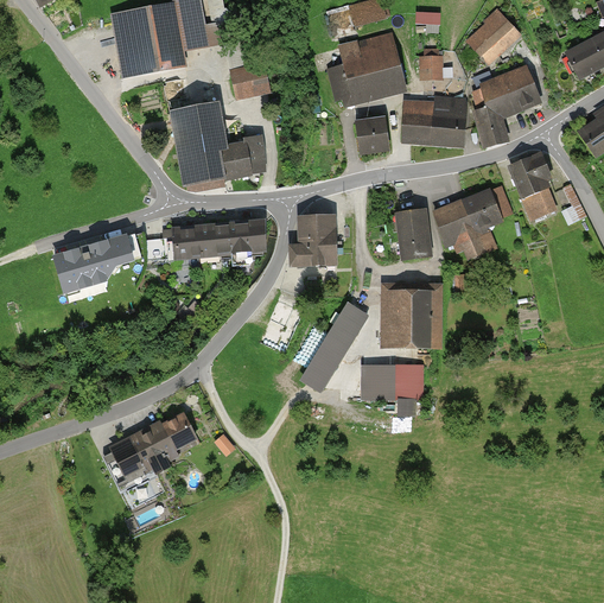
[(358,0),(347,4),(354,26),(388,16),(382,0),(358,0)]
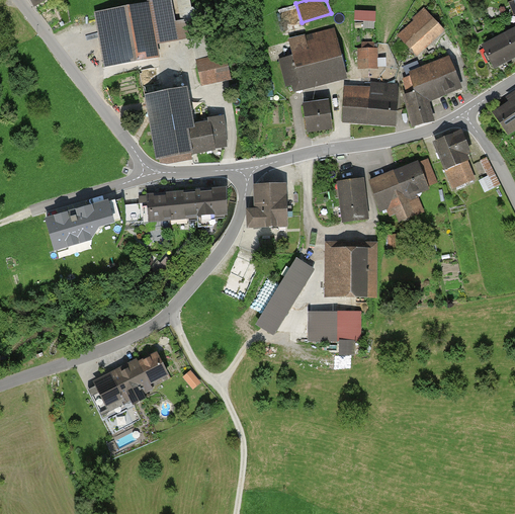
[(159,58),(149,1),(95,11),(105,68),(159,58)]
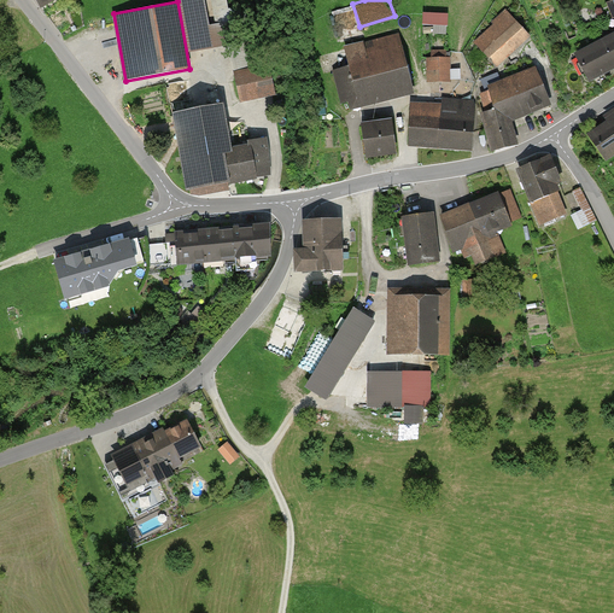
[(421,6),(421,19),(446,19),(446,7),(421,6)]
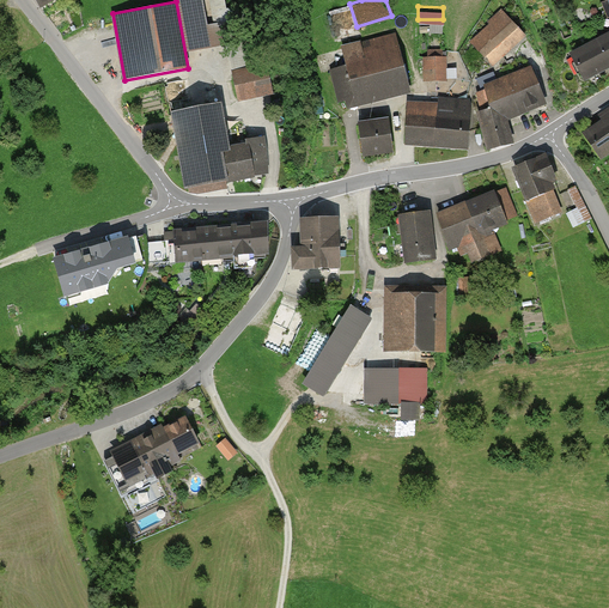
[(492,65),(525,35),(503,8),(469,38),(492,65)]
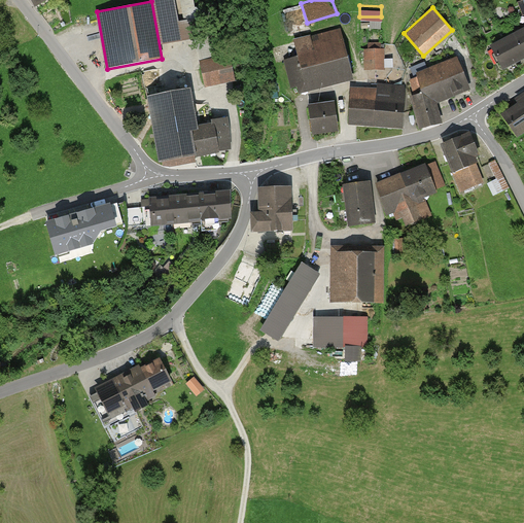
[(292,94),(352,78),(340,27),(292,39),(297,56),(283,60),(292,94)]
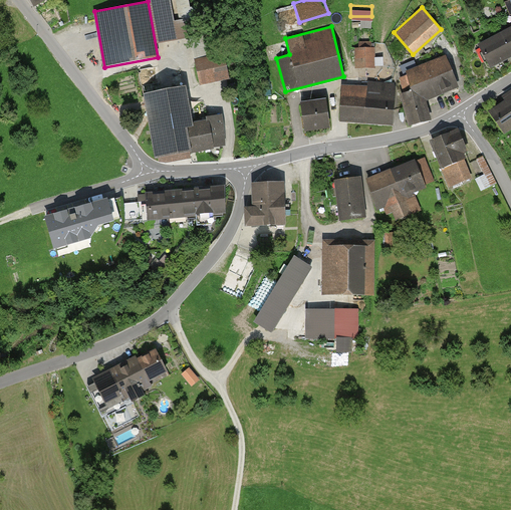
[(510,26),(480,43),(491,64),(510,54),(510,26)]
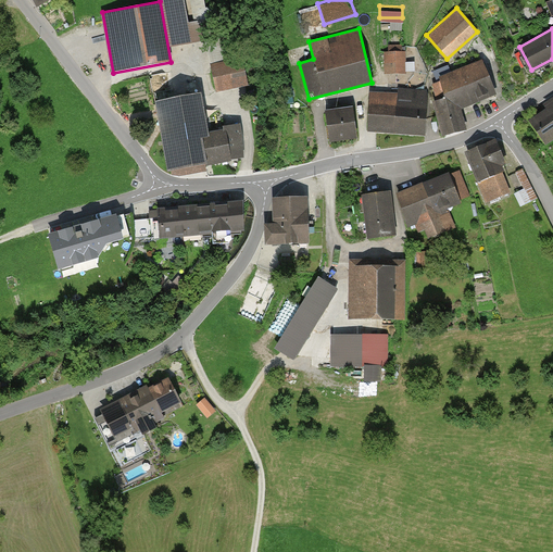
[(399,42),(385,42),(386,67),(400,67),(399,42)]
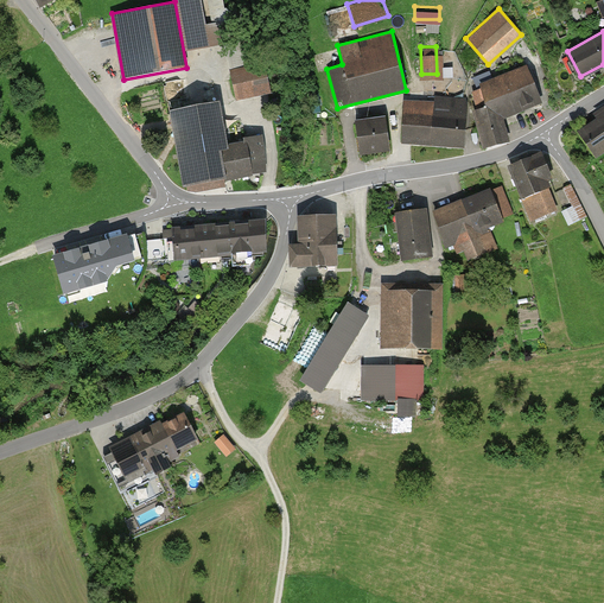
[(262,61),(228,69),(235,99),(269,90),(262,61)]
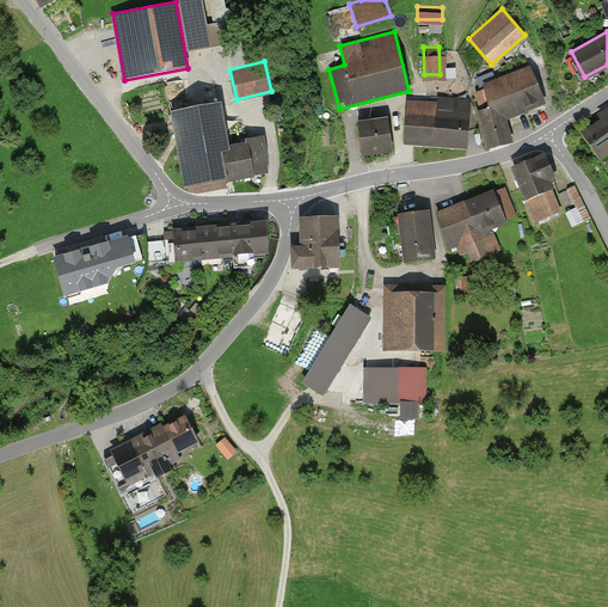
[(545,102),(529,66),(484,85),(492,105),(477,111),(484,149),(511,142),(505,118),(545,102)]
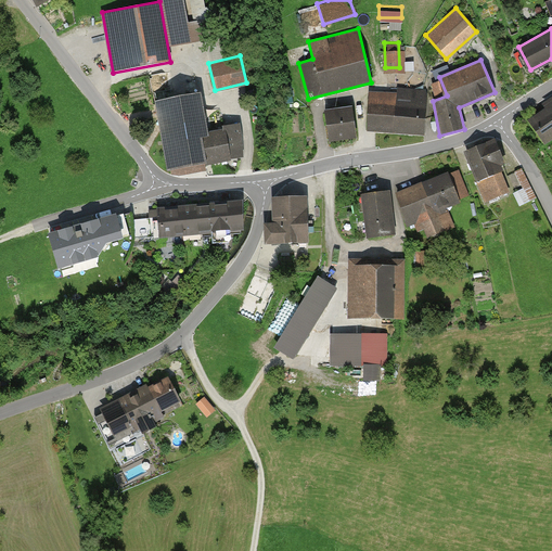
[(366,130),(424,135),(428,89),(398,87),(397,93),(370,90),(366,130)]
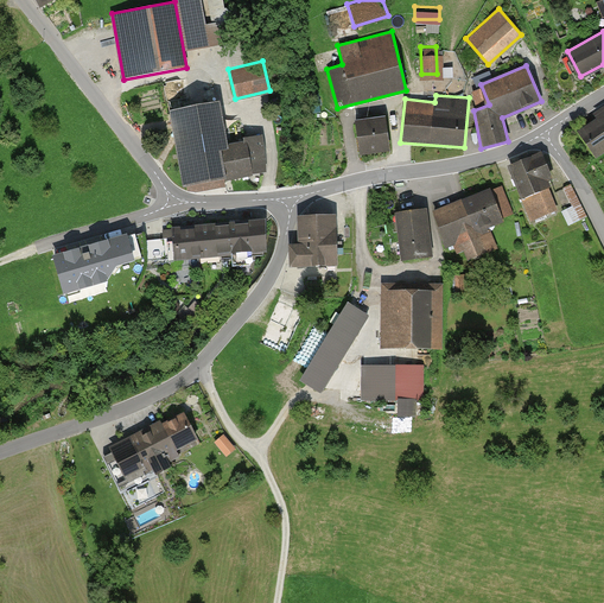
[(221,102),(170,110),(183,185),(265,170),(262,134),(242,137),(243,140),(228,144),(221,102)]
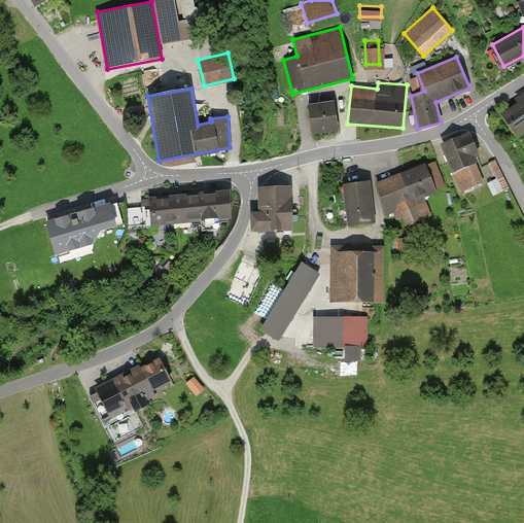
[(523,92),(514,99),(517,103),(502,113),(518,136),(523,131),(523,92)]
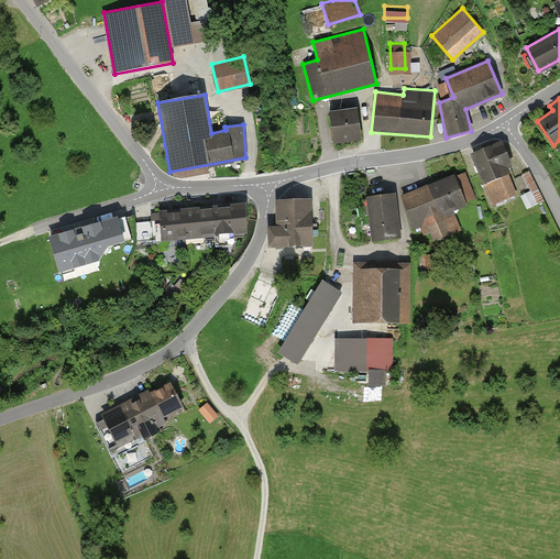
[(354,108),(327,112),(330,139),(359,134),(354,108)]
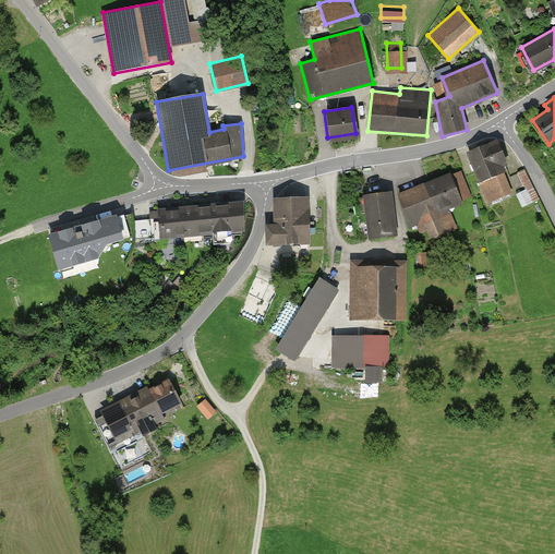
[(493,142),(468,151),(486,200),(511,191),(501,164),(508,160),(499,139),(493,142)]
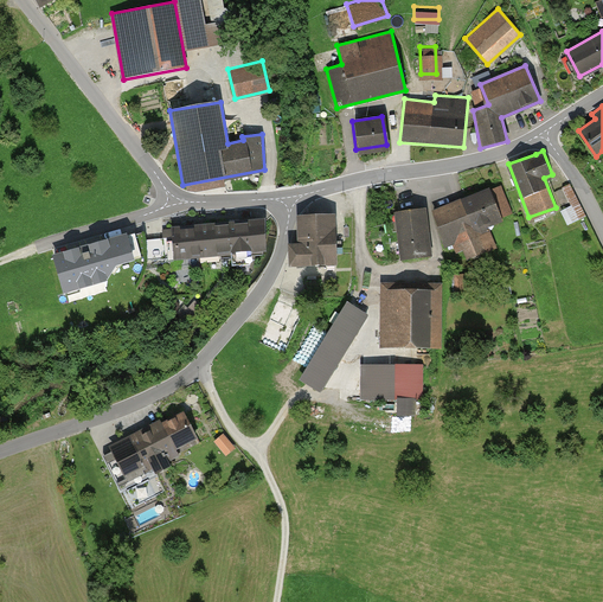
[(559,206),(565,221),(584,212),(569,179),(562,183),(570,202),(559,206)]
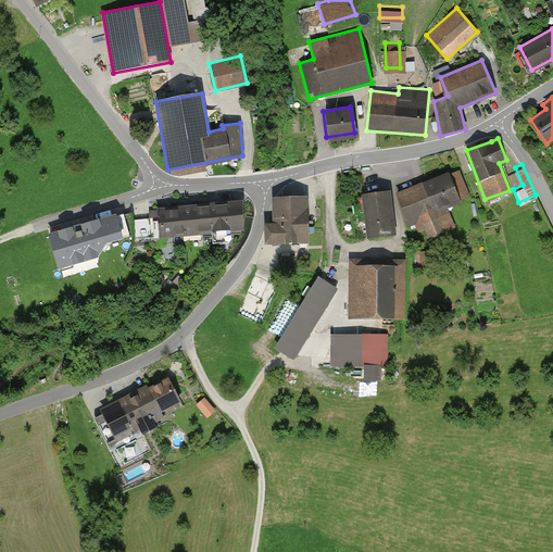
[(514,168),(506,172),(514,186),(520,183),(514,168)]
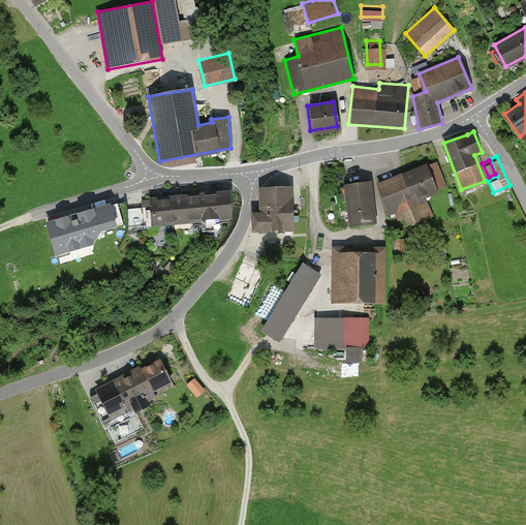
[(426,164),(377,182),(388,211),(395,209),(402,229),(434,218),(427,197),(436,193),(426,164)]
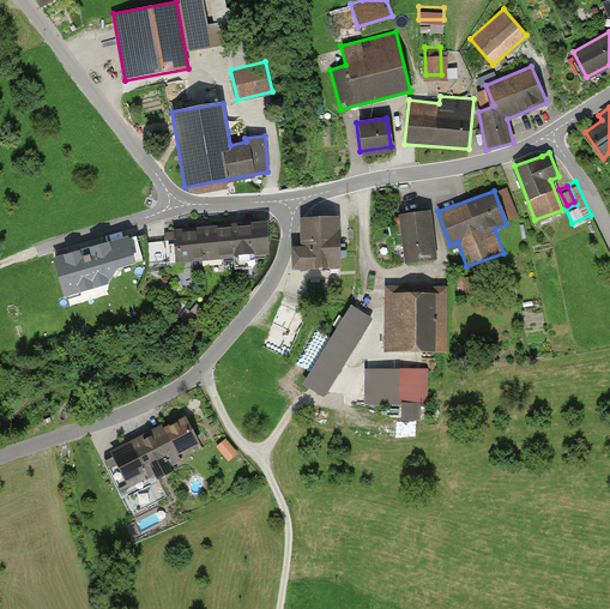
[(427,210),(400,213),(406,259),(433,255),(427,210)]
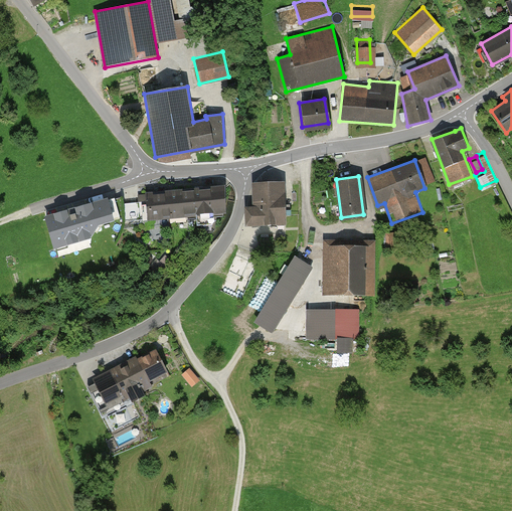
[(286,222),(284,180),(251,181),(251,187),(252,205),(244,205),(245,224),(286,222)]
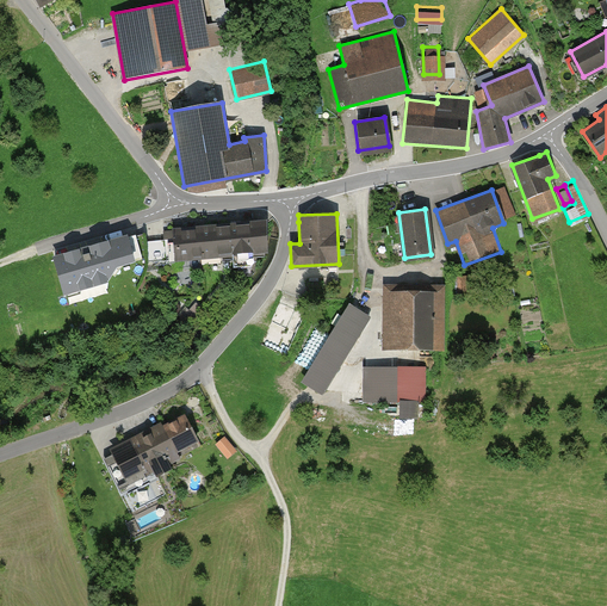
[(265,216),(171,223),(171,227),(140,229),(142,254),(172,252),(173,258),(223,253),(241,280),(265,248),(265,216)]
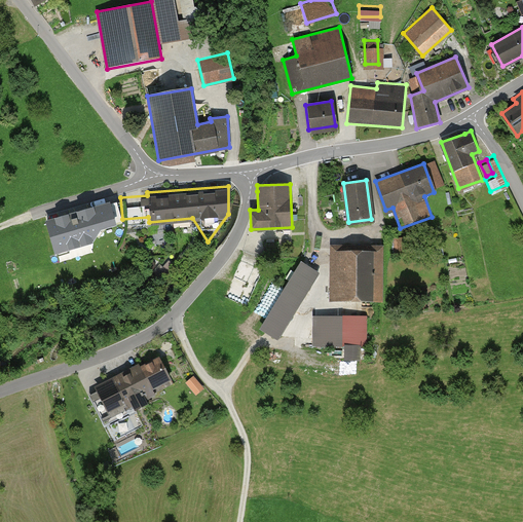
[(106,202),(46,220),(54,250),(88,239),(98,226),(112,221),(106,202)]
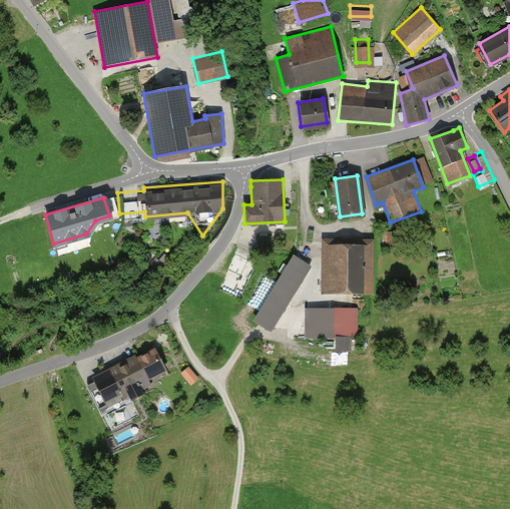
[(374,235),(321,235),(321,293),(374,293),(374,235)]
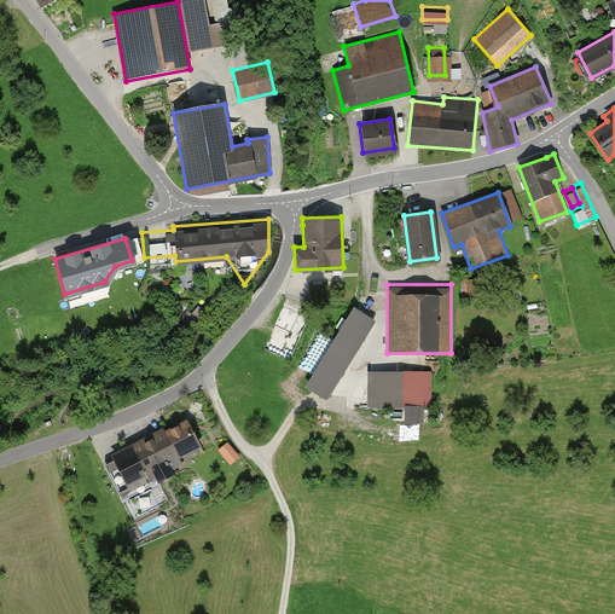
[(273,300),(256,343),(290,357),(307,313),(273,300)]
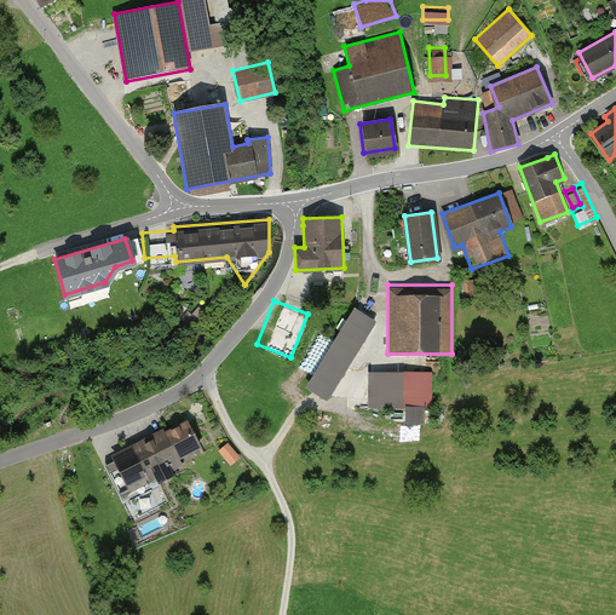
[(202,310),(195,304),(183,317),(190,323),(202,310)]
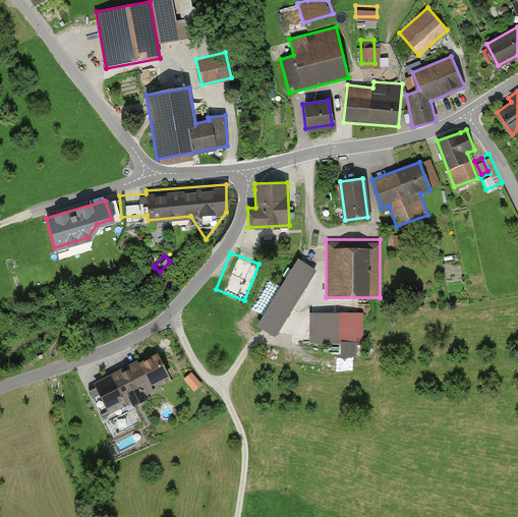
[(317,269),(299,257),(257,324),(276,335),(317,269)]
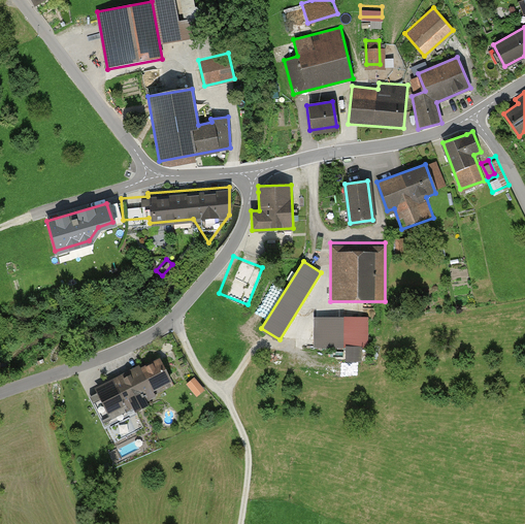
[(366,347),(367,317),(313,316),(313,346),(366,347)]
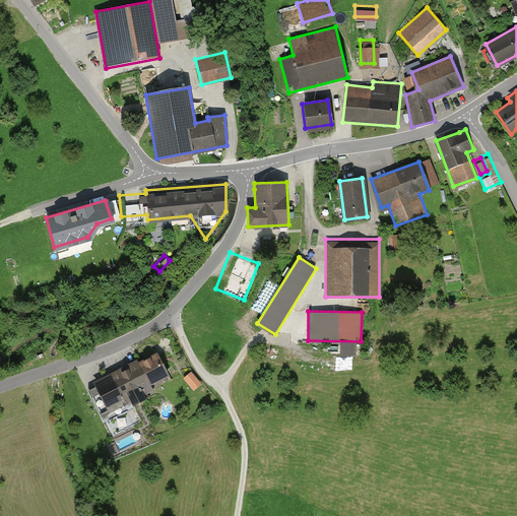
[(137,384),(164,371),(154,352),(87,387),(100,411),(140,391),(137,384)]
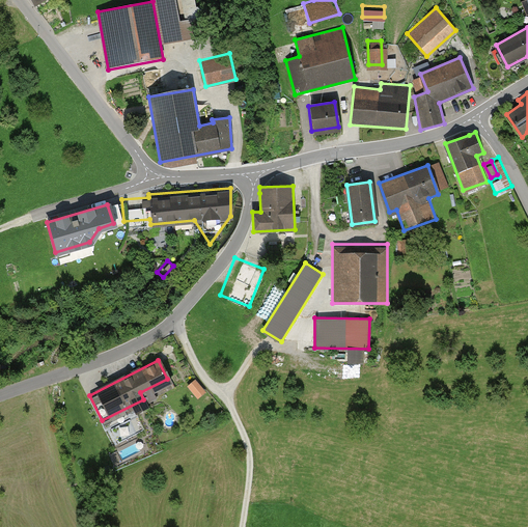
[(201,388),(193,378),(187,383),(195,393),(201,388)]
